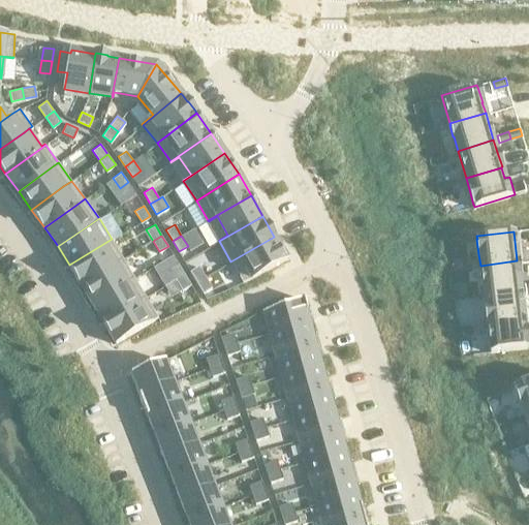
[(286,258),(274,237),(230,261),(231,263),(240,257),(252,278),(286,258)]
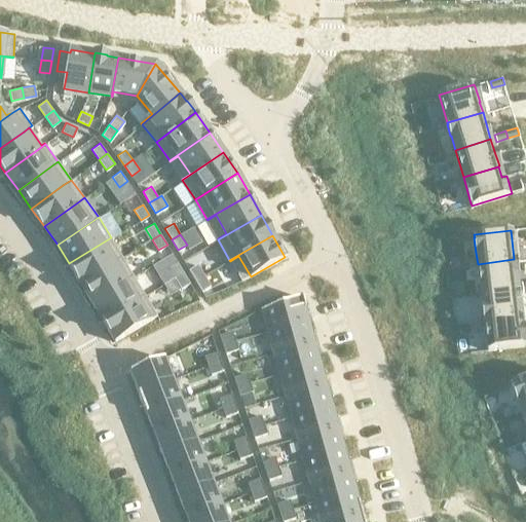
[(111,237),(69,263),(70,265),(69,265),(79,281),(80,283),(122,257),(111,237)]
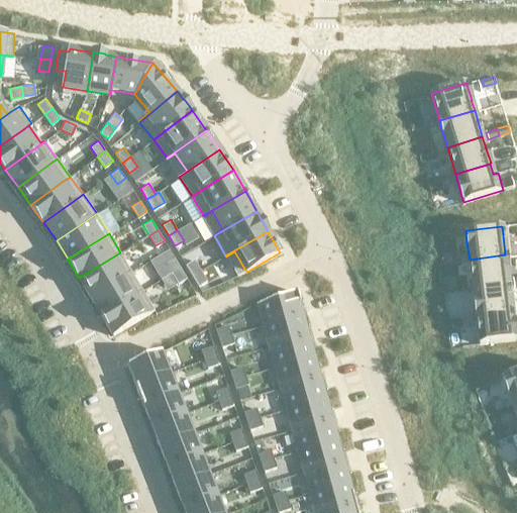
[(120,252),(79,278),(90,296),(123,276),(131,271),(121,253),(120,252)]
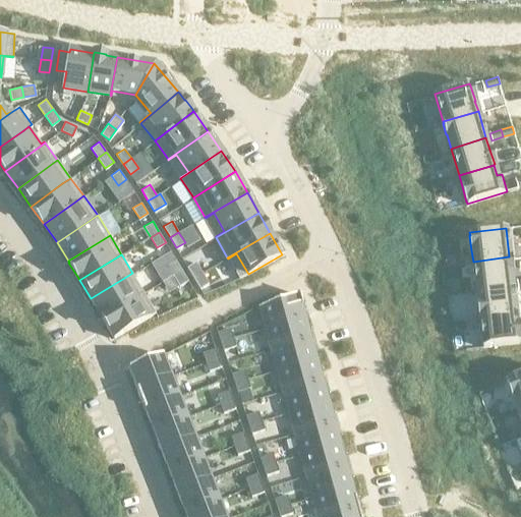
[(476,289),(513,285),(511,271),(510,259),(509,256),(473,262),(476,289)]
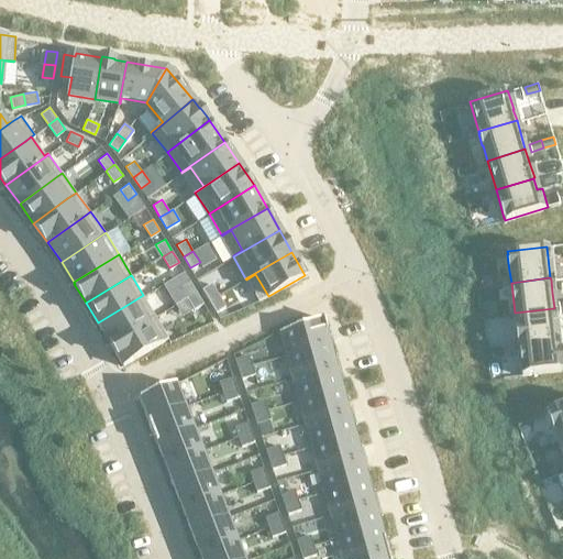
[(197,292),(189,280),(180,285),(187,297),(197,292)]
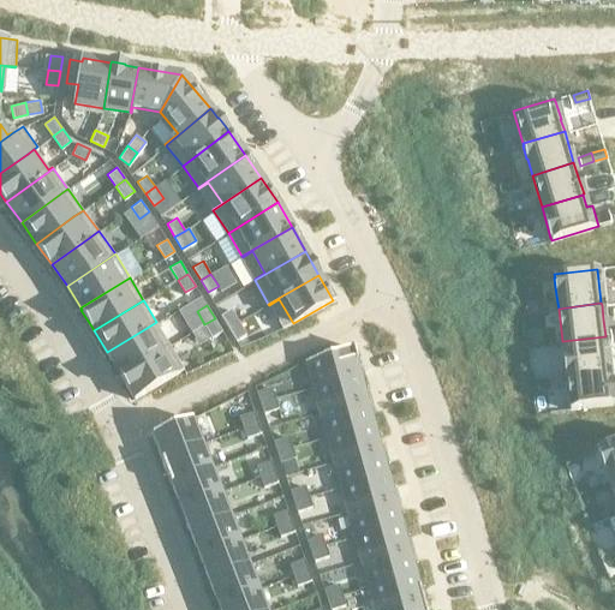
[(239,321),(232,308),(221,315),(228,327),(239,321)]
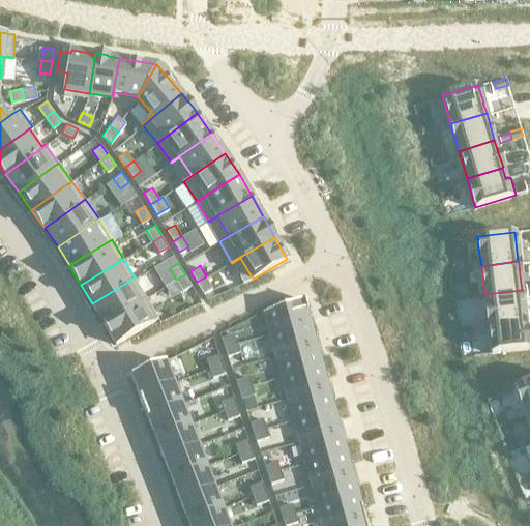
[(182,290),(192,285),(185,274),(176,280),(182,290)]
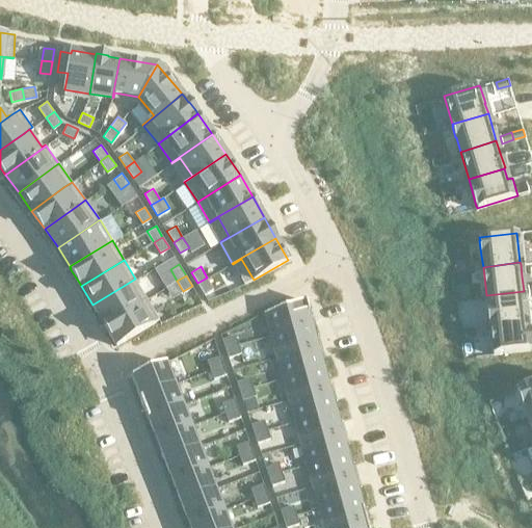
[(213,288),(207,278),(197,283),(204,293),(213,288)]
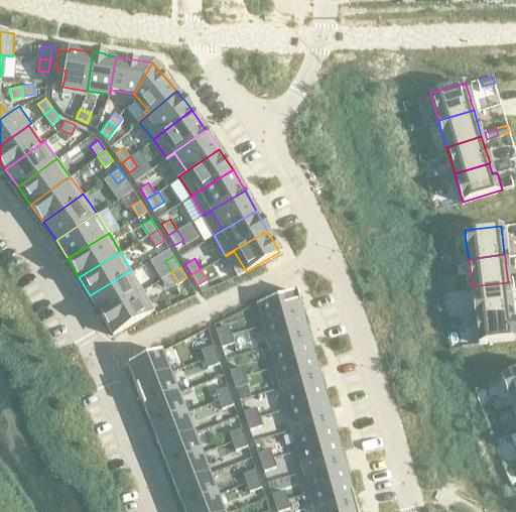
[(123,275),(90,295),(101,314),(134,294),(142,289),(131,270),(123,275)]
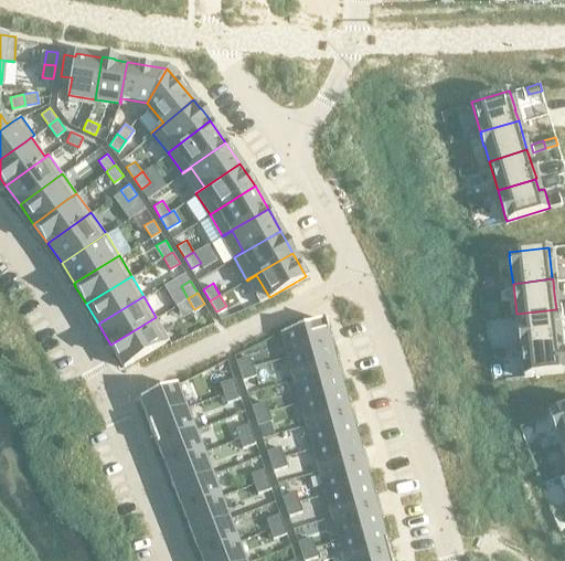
[(560,339),(556,309),(516,314),(519,330),(518,330),(520,343),(520,345),(560,339)]
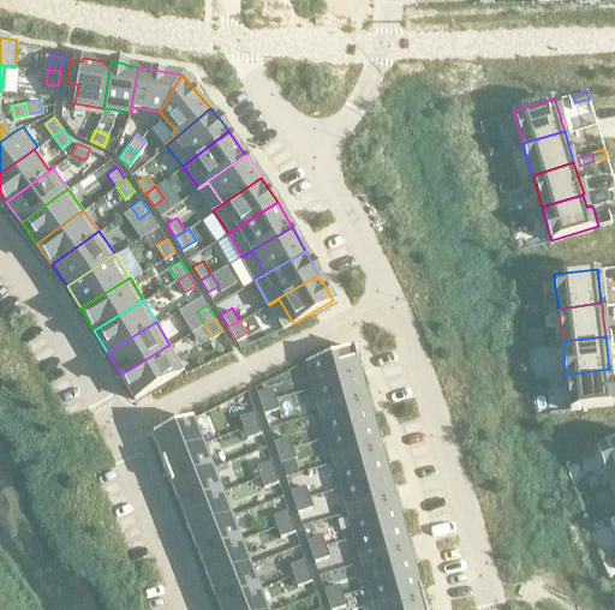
[(160,351),(120,375),(121,376),(127,388),(129,387),(135,398),(174,374),(184,368),(169,345),(160,351)]
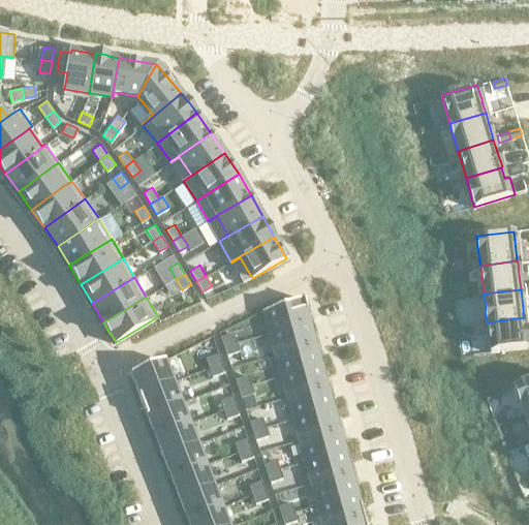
[(262,310),(269,332),(310,320),(306,307),(307,307),(304,297),(303,298),(288,302),(262,310)]
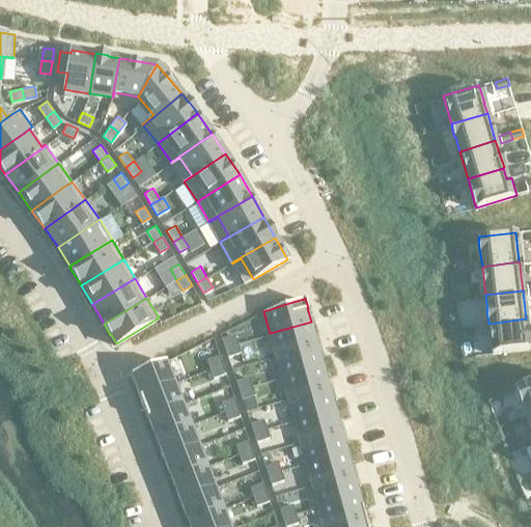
[(529,349),(529,345),(528,330),(527,330),(526,319),(488,324),(493,353),(529,349)]
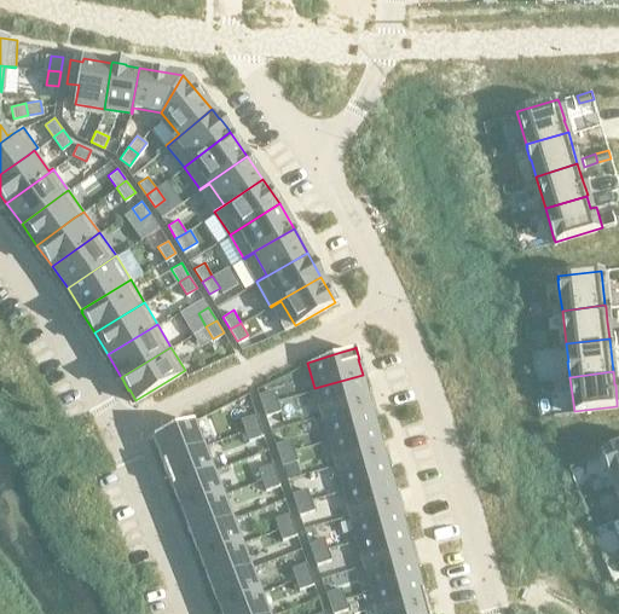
[(314,388),(322,413),(370,400),(363,375),(314,388)]
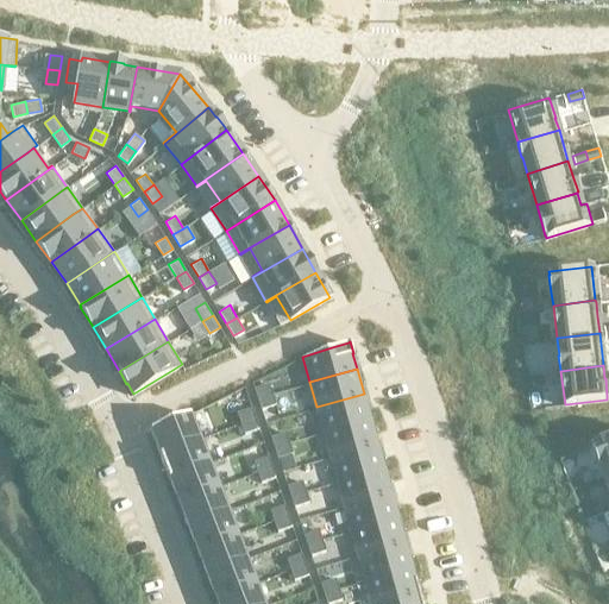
[(269,382),(255,387),(258,397),(272,392),(269,382)]
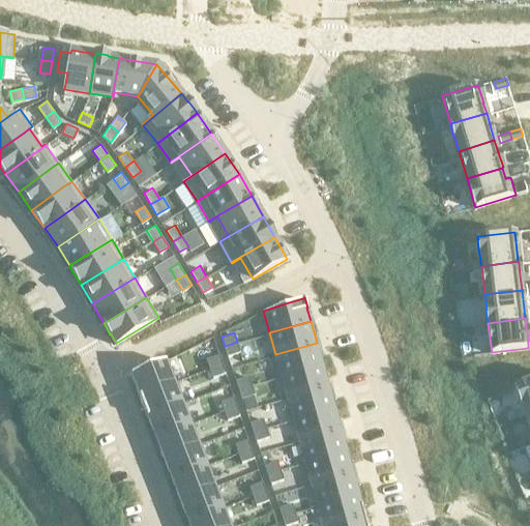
[(225,346),(228,355),(240,351),(237,342),(225,346)]
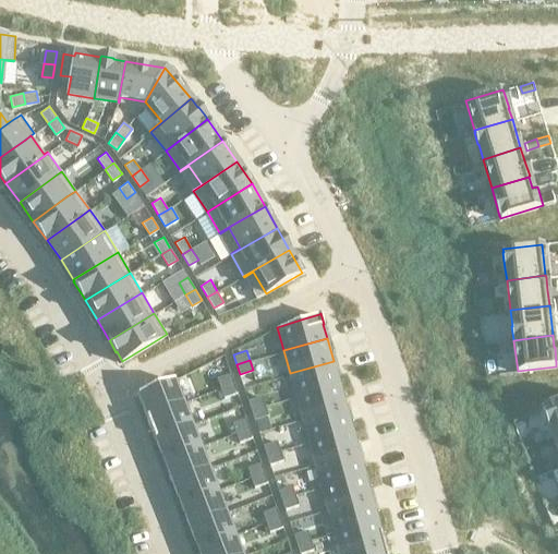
[(290,373),(295,396),(340,384),(334,361),(290,373)]
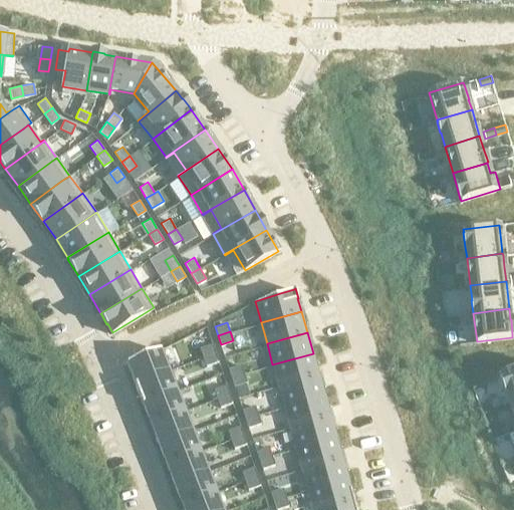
[(213,343),(200,347),(203,356),(216,352),(213,343)]
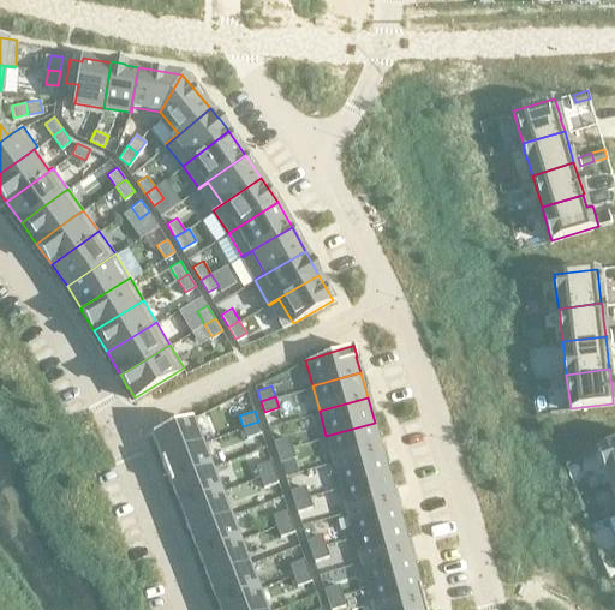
[(151,432),(162,458),(202,442),(192,417),(151,432)]
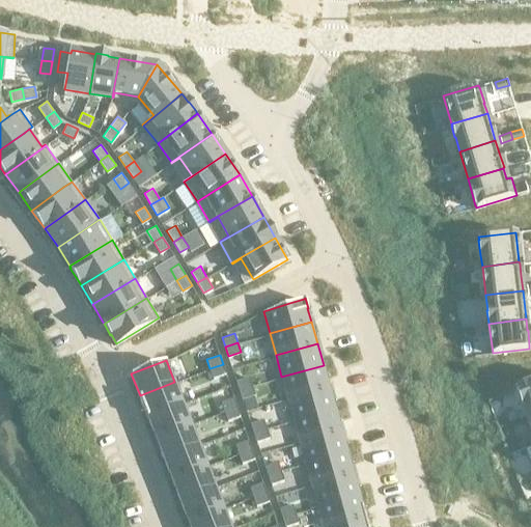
[(210,368),(213,378),(226,372),(223,364),(210,368)]
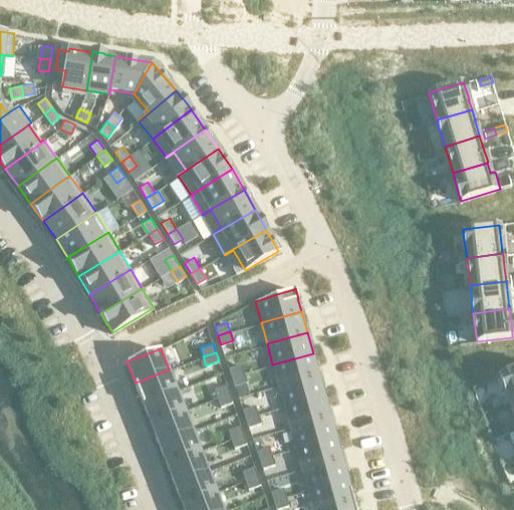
[(272,364),(278,386),(319,373),(313,353),(272,364)]
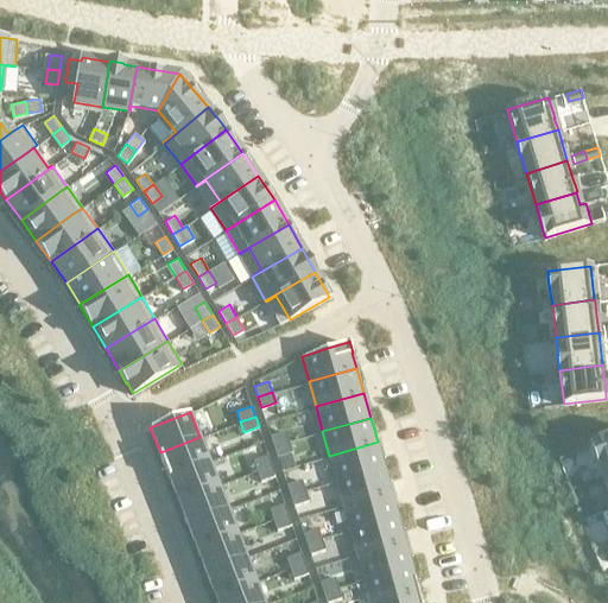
[(285,430),(271,435),(274,445),(289,440),(285,430)]
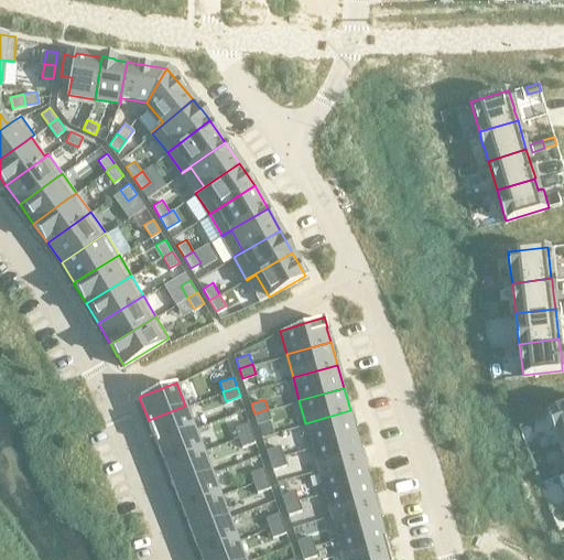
[(563,439),(563,405),(548,411),(549,415),(554,430),(555,430),(559,441),(563,439)]
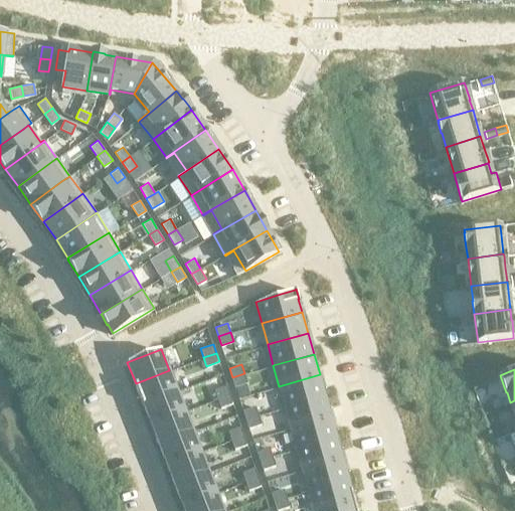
[(135,383),(143,403),(177,390),(169,370),(136,383),(135,383)]
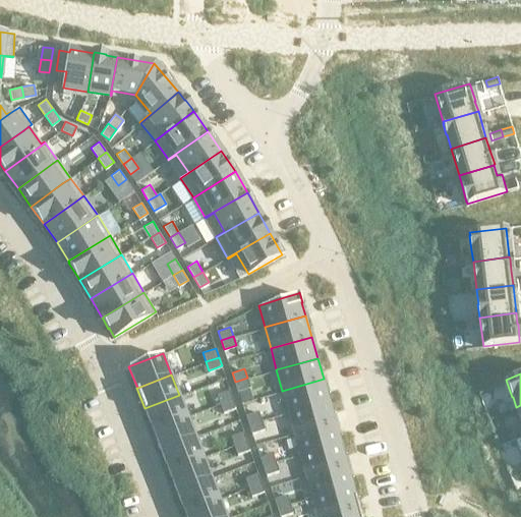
[(235,382),(238,391),(250,387),(247,378),(235,382)]
